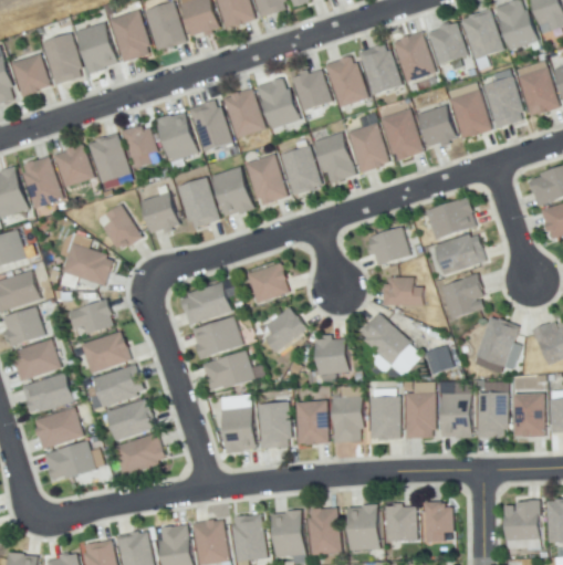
[(191,37),(179,2),(187,0),(210,0),(220,28),(191,37)]
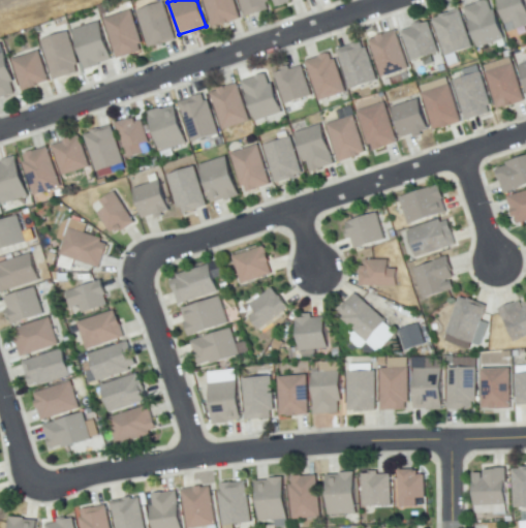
[(211,25),(202,0),(231,0),(238,17),(211,25)]
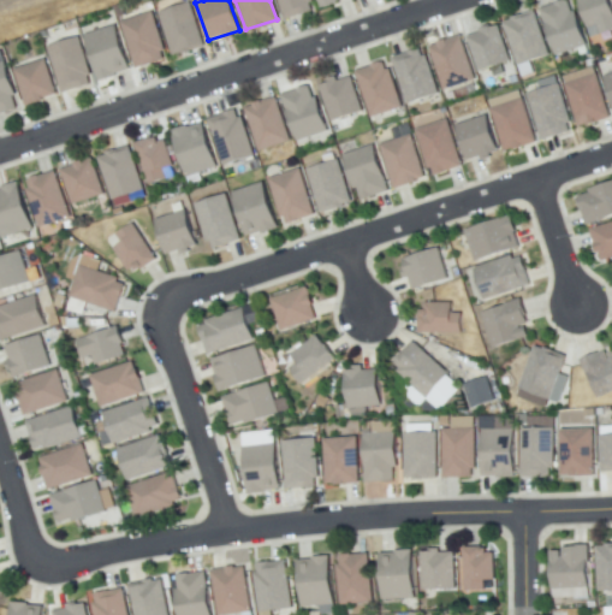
[(283,15),(277,0),(313,0),(308,1),(310,6),(283,15)]
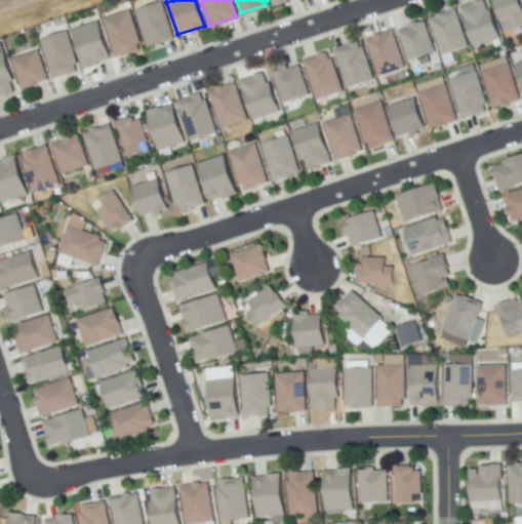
[(472,47),(457,7),(480,0),(483,0),(486,9),(489,8),(498,37),(472,47)]
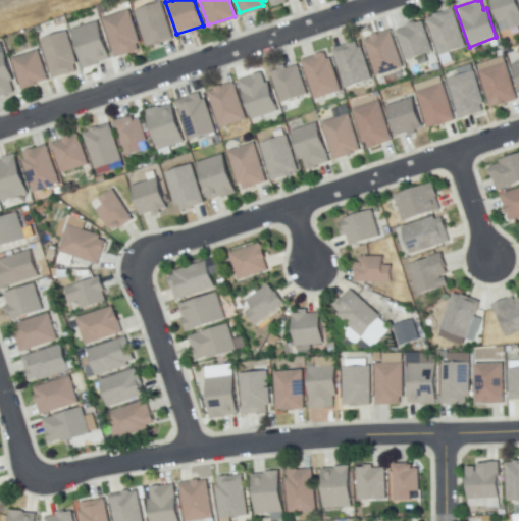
[(518,24),(500,32),(488,0),(515,0),(518,11),(518,24)]
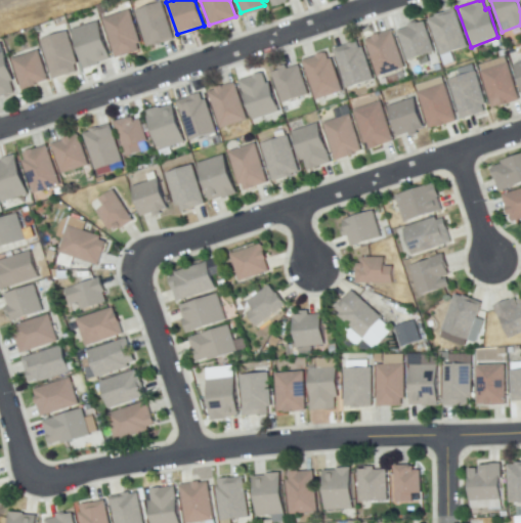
[(145,46),(133,9),(160,1),(172,38),(145,46)]
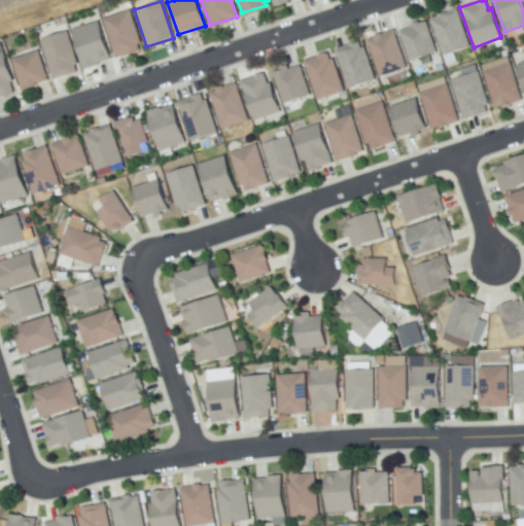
[(114,58),(102,18),(129,8),(140,42),(137,43),(139,48),(114,58)]
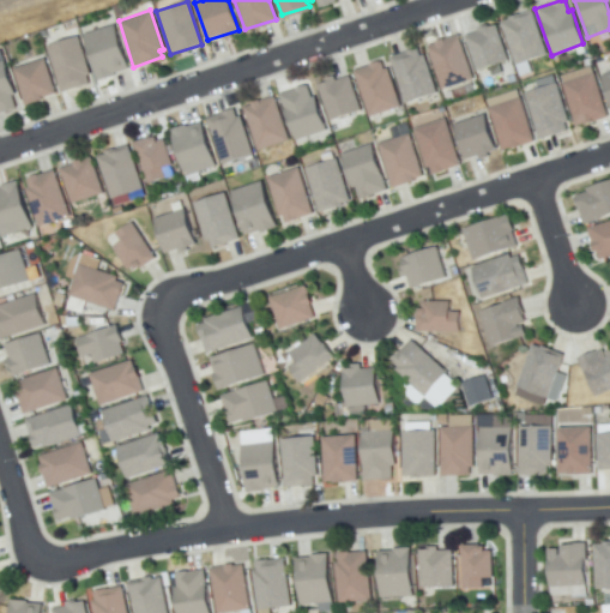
[(513,66),(499,20),(530,10),(544,54),(513,66)]
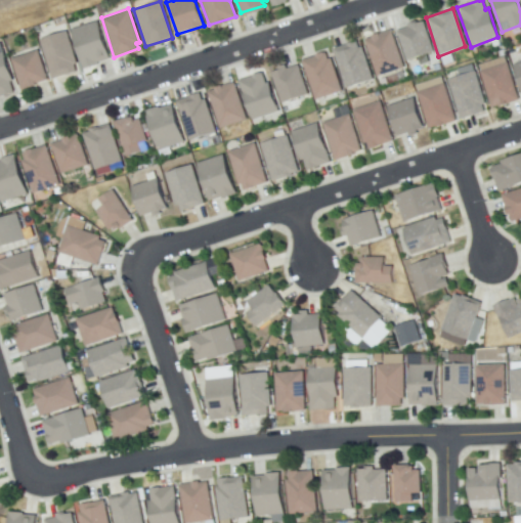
[(83,69),(69,29),(96,18),(110,59),(83,69)]
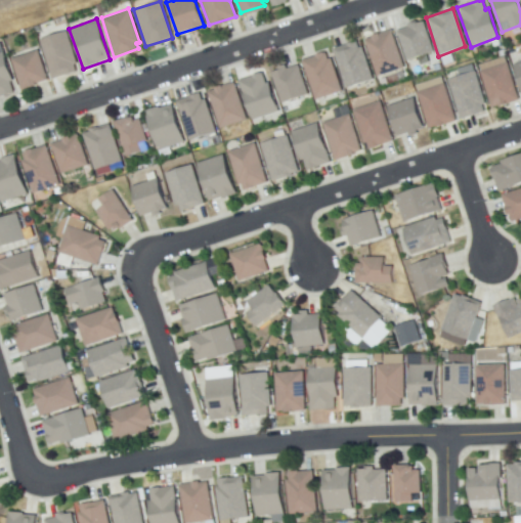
[(405,61),(395,29),(422,19),(433,52),(405,61)]
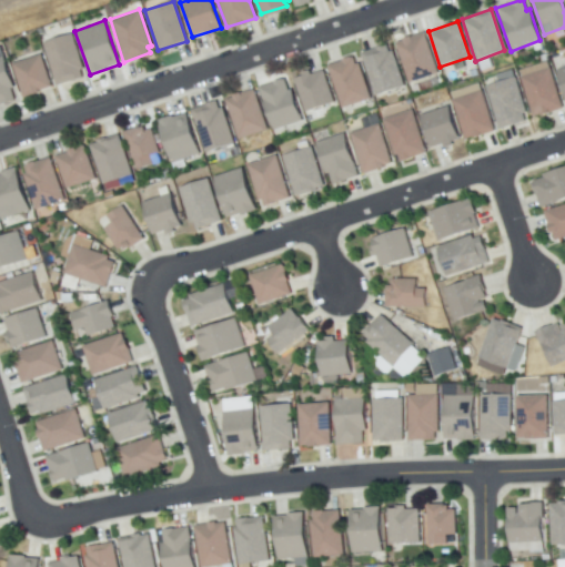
[(57,84),(41,42),(70,32),(82,68),(79,69),(81,77),(57,84)]
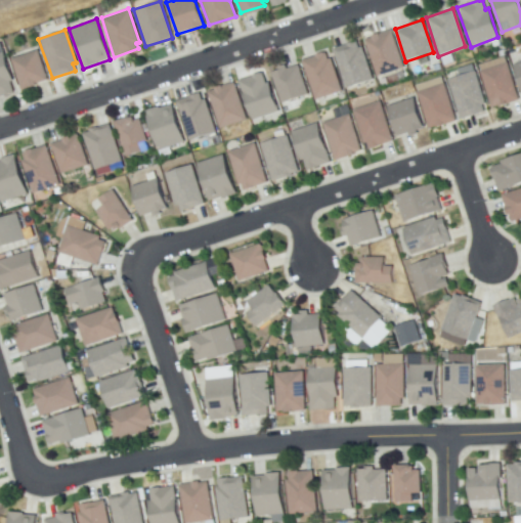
[(376,77),(363,38),(390,30),(403,68),(376,77)]
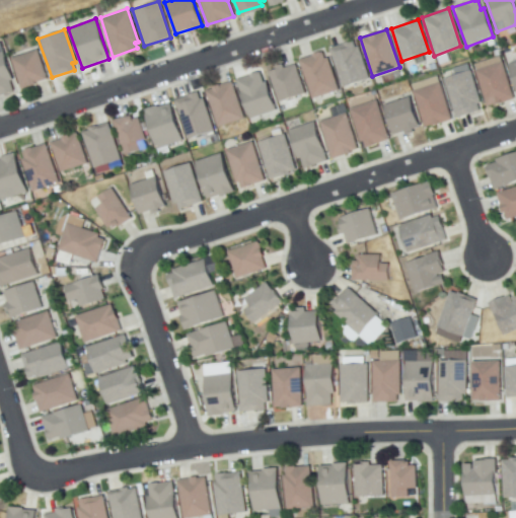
[(343,88),(327,48),(353,40),(355,47),(357,45),(369,79),(343,88)]
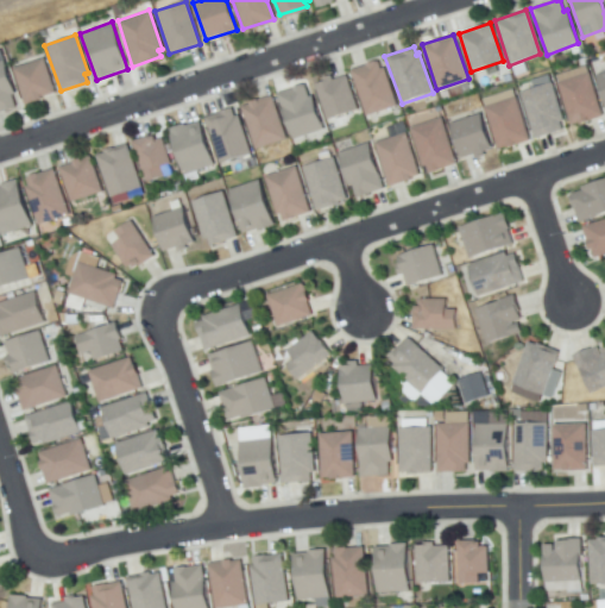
[(24,102),(12,68),(42,57),(54,91),(41,95),(42,98),(24,102)]
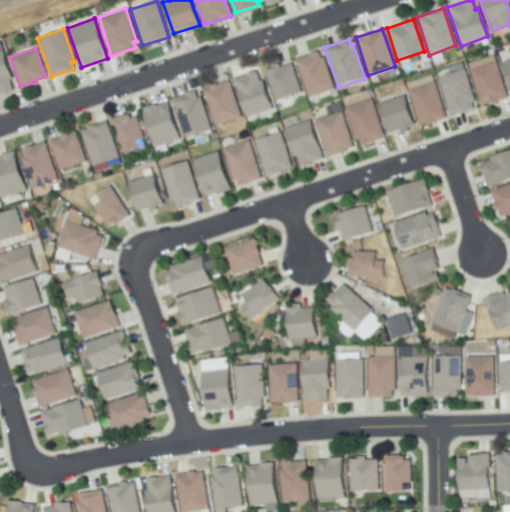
[(0,49),(2,49),(12,78),(8,79),(11,88),(0,92),(0,49)]
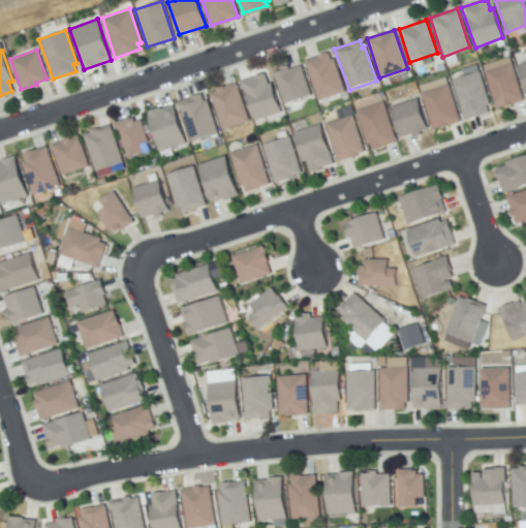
[(317,101),(303,59),(328,52),(330,59),(334,57),(344,92),(317,101)]
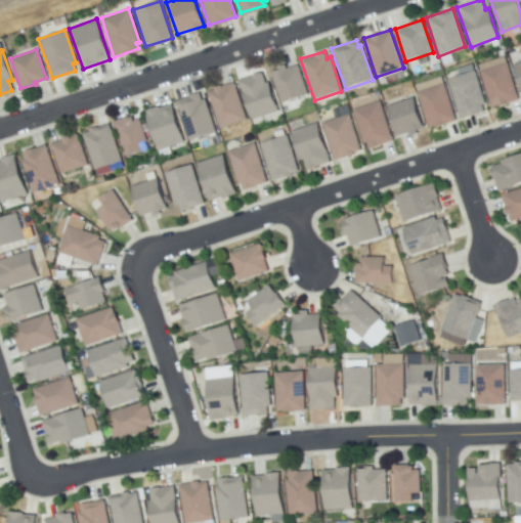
[(520,95),(511,63),(520,59),(520,95)]
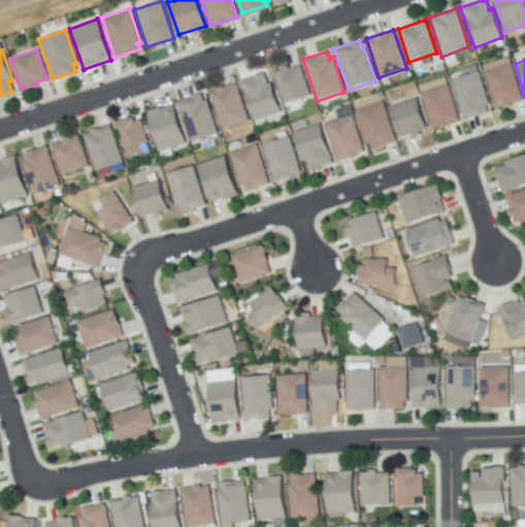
[(482,71),(510,62),(522,100),(510,103),(510,105),(502,107),(501,105),(494,107),(482,71)]
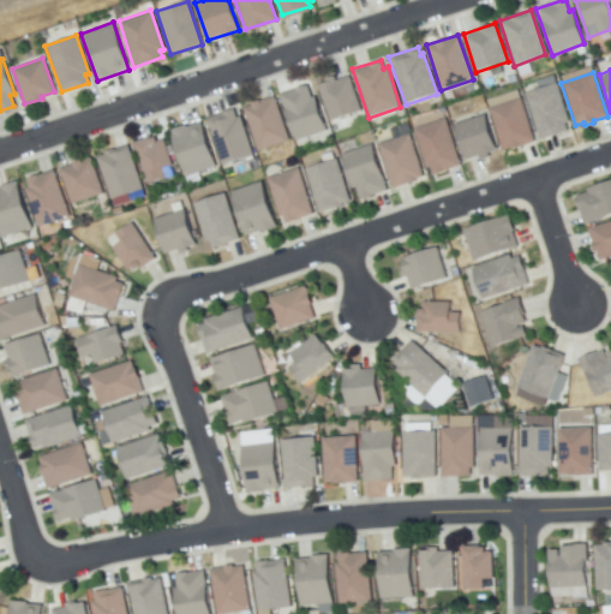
[(329,121),(316,83),(324,81),(323,77),(333,75),(335,79),(349,75),(360,109),(329,121)]
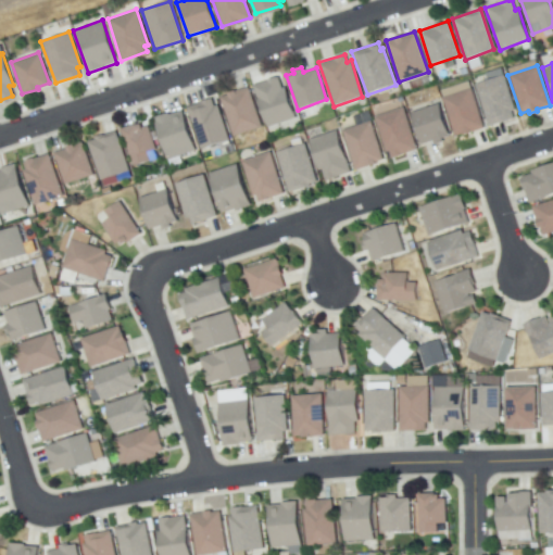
[(474,84),(503,74),(515,110),(511,111),(513,117),(488,126),(474,84)]
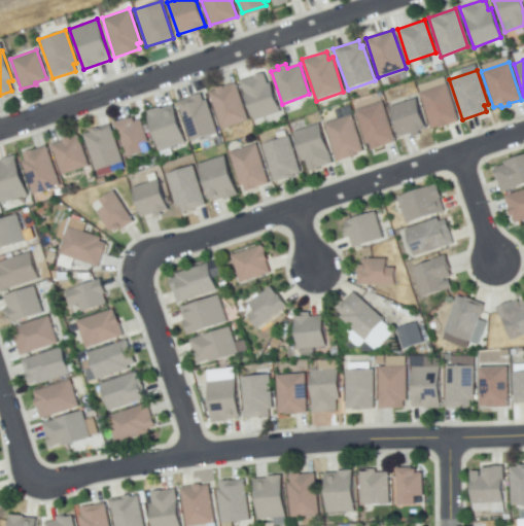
[(253,121),(239,79),(263,71),(267,83),(270,81),(280,112),(253,121)]
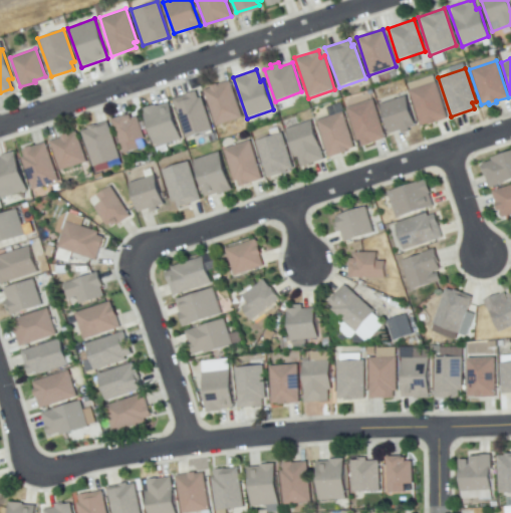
[(216,127),(203,88),(229,78),(242,118),(216,127)]
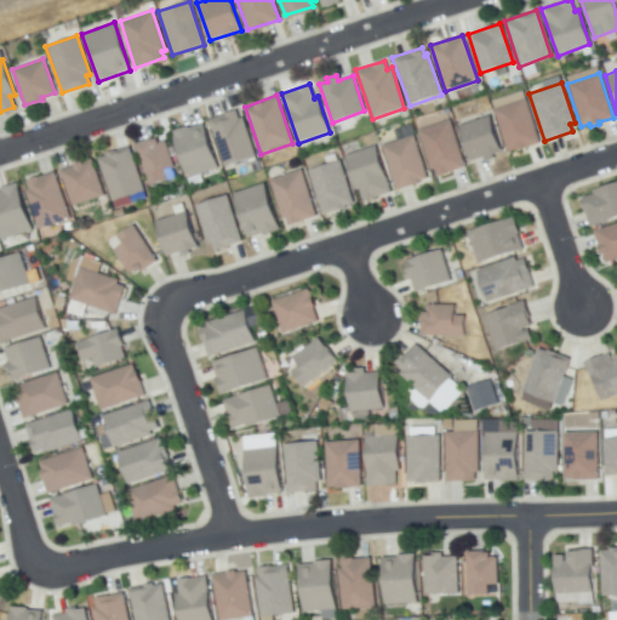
[(540,142),(525,147),(525,148),(515,151),(515,149),(507,151),(492,108),(525,97),(540,142)]
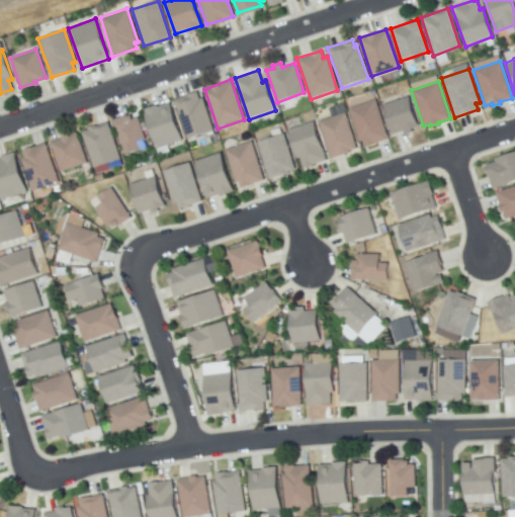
[(173,99),(196,91),(198,97),(201,96),(212,130),(184,139),(173,99)]
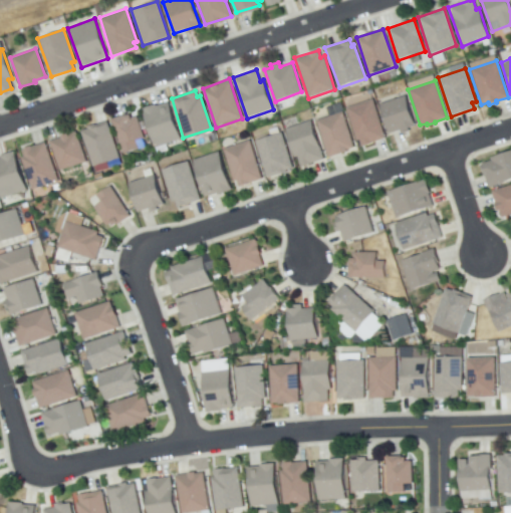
[(378,103),(405,95),(415,126),(400,131),(400,130),(388,134),(378,103)]
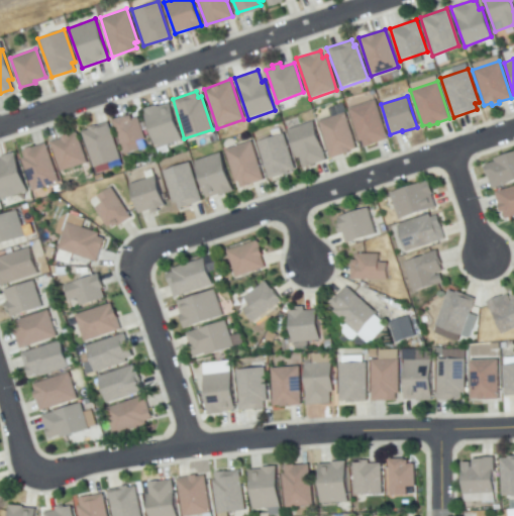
[(347,107),(374,99),(387,138),(373,142),(374,144),(364,146),(361,140),(357,141),(347,107)]
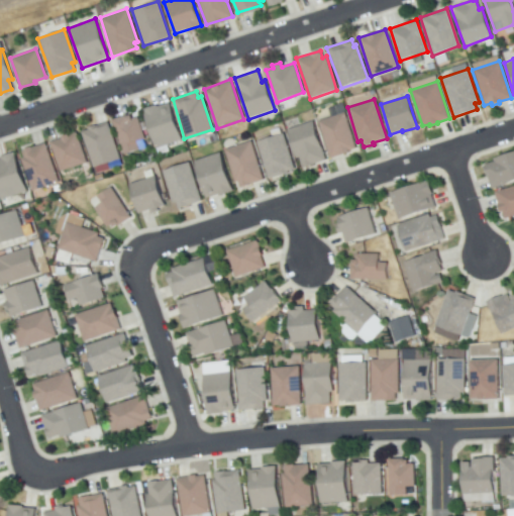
[(155,149),(141,108),(156,103),(157,105),(169,101),(181,140),(155,149)]
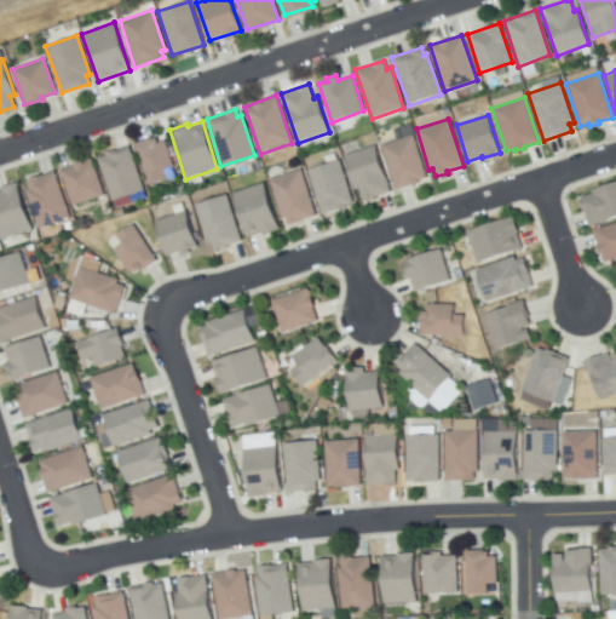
[(380,144),(412,135),(426,178),(418,179),(418,183),(393,189),(380,144)]
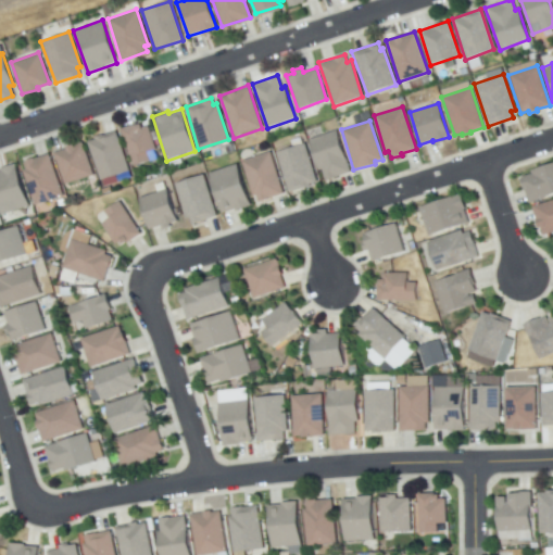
[(132,167),(118,127),(134,123),(134,124),(139,123),(140,126),(147,124),(154,149),(145,151),(148,161),(132,167)]
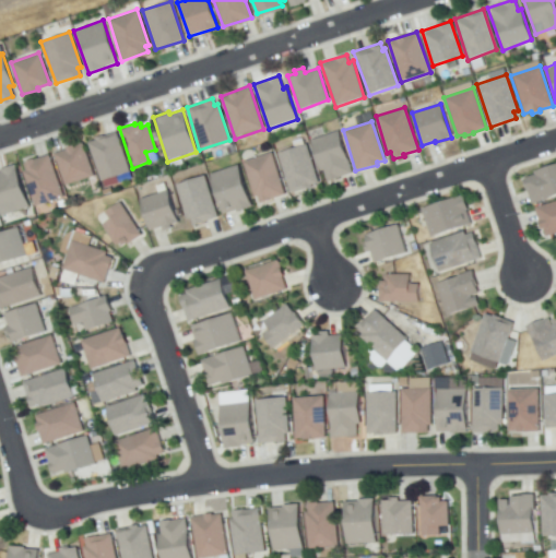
[(308,140),(336,130),(352,171),(326,180),(322,169),(318,170),(308,140)]
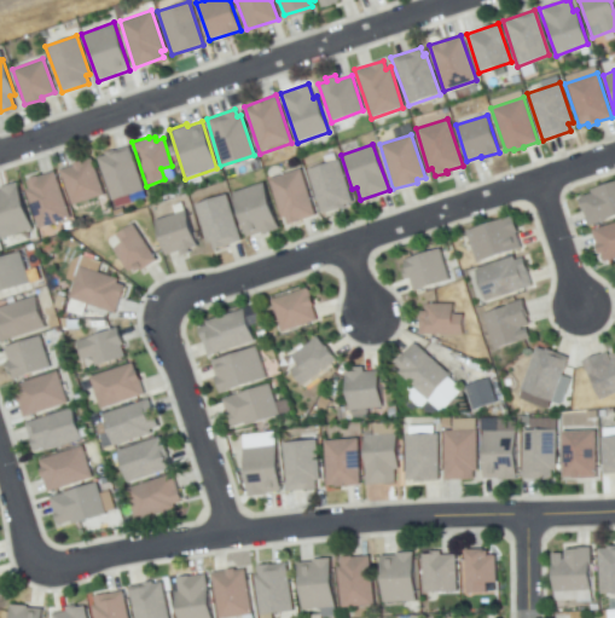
[(96,157),(103,154),(103,151),(112,149),(114,152),(128,146),(143,192),(111,203),(96,157)]
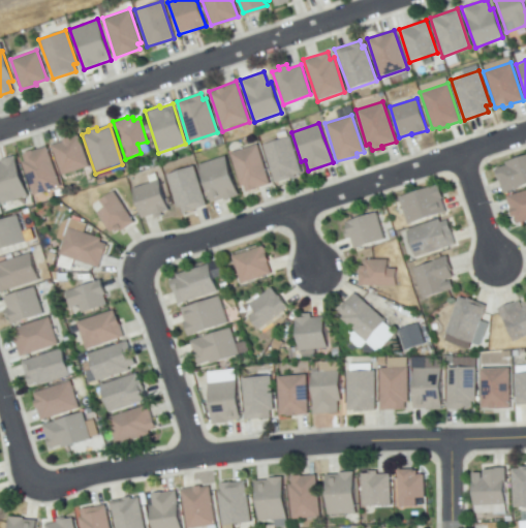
[(59,177),(50,145),(61,141),(61,138),(75,133),(88,167),(59,177)]
